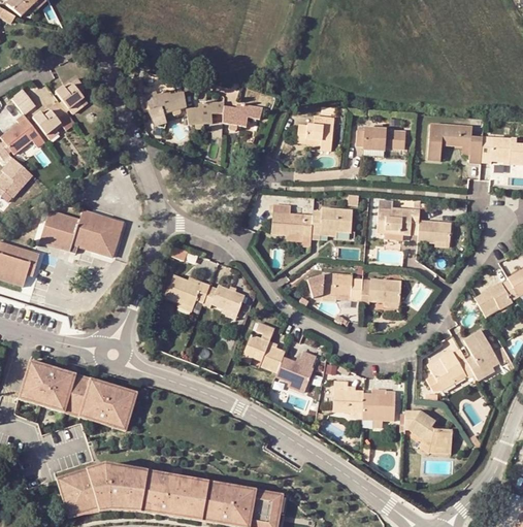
[(18,0),(12,6),(18,12),(25,18),(27,17),(36,7),(43,12),(52,3),(47,0),(18,0)]
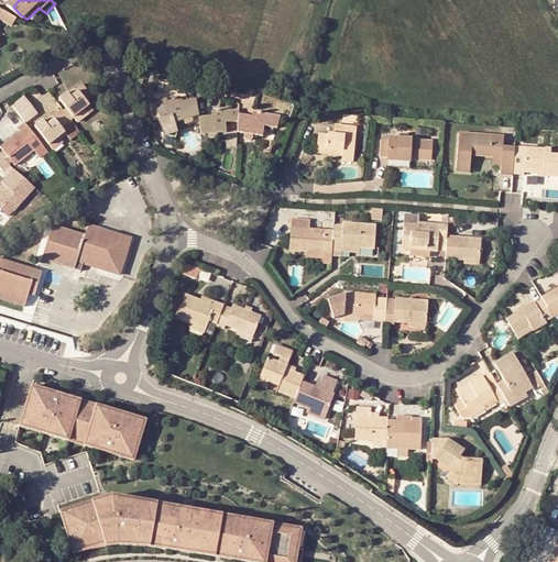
[(15,11),(3,7),(0,13),(12,19),(15,11)]
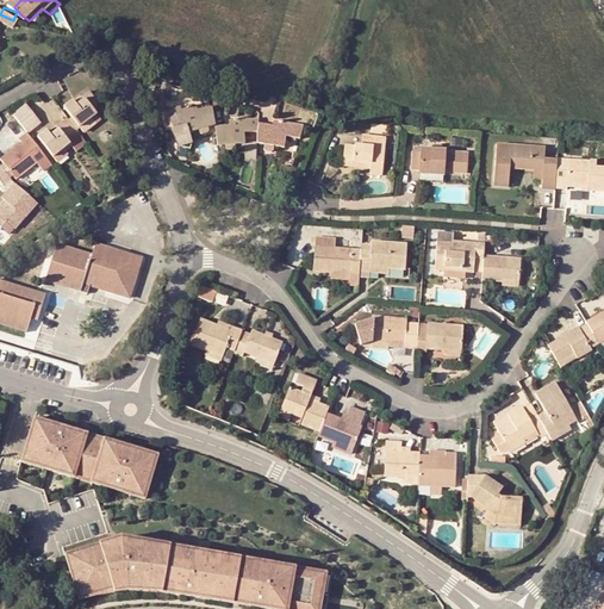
[(66,109),(82,129),(93,120),(100,115),(95,110),(101,106),(92,94),(83,99),(87,103),(81,109),(75,101),(66,109)]
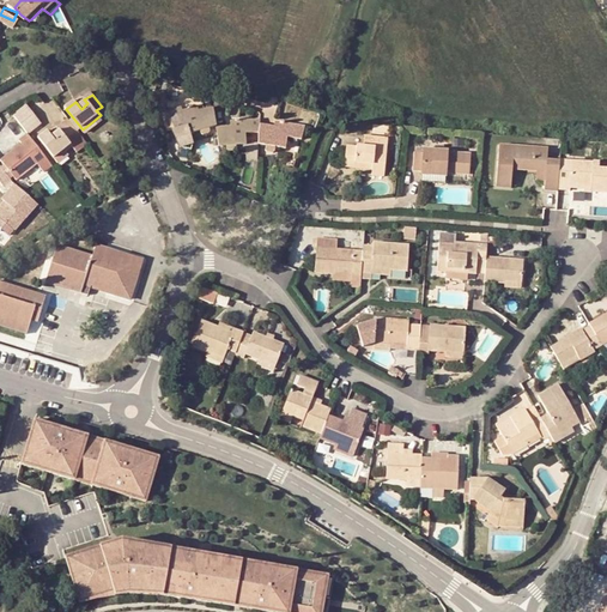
[(35,103),(19,113),(32,134),(48,125),(35,103)]
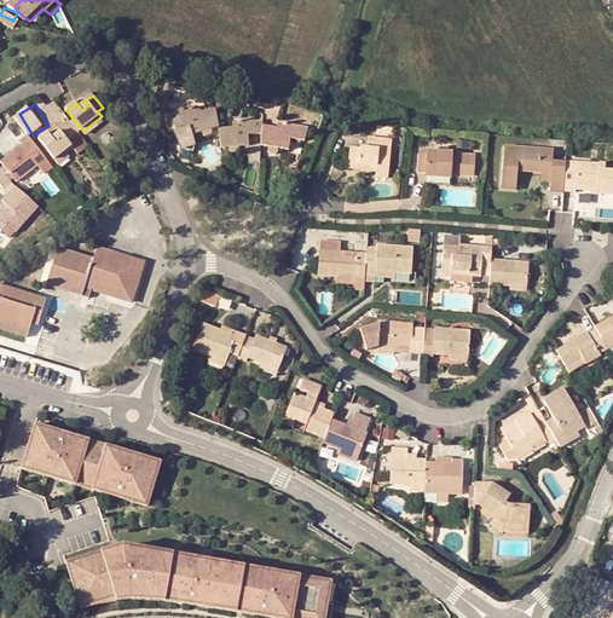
[(195,142),(221,136),(220,117),(219,116),(206,117),(204,114),(189,116),(188,113),(173,116),(179,134),(177,136),(184,155),(185,155),(195,157),(196,152),(197,152),(195,142)]
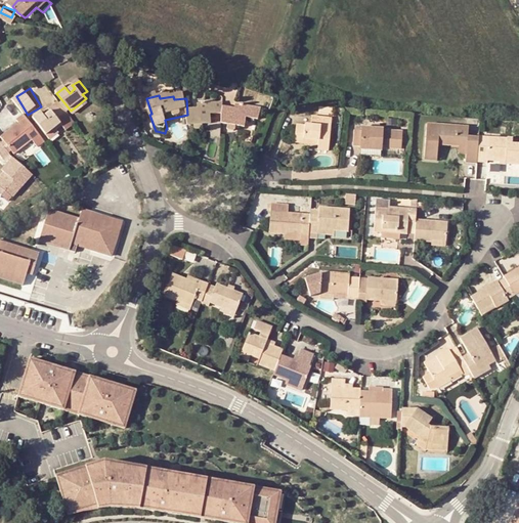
[(75,116),(85,109),(80,103),(71,111),(75,116)]
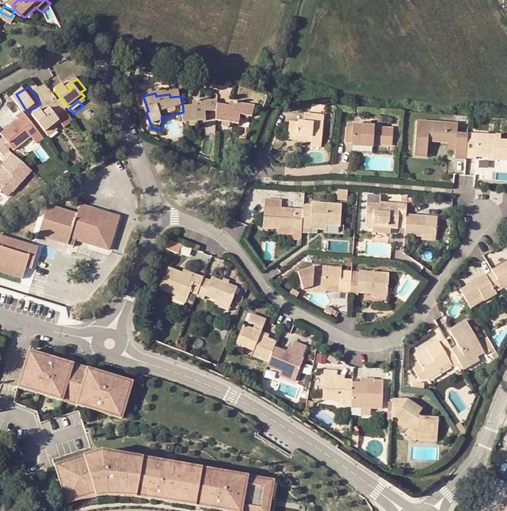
[(220,115),(220,107),(221,103),(195,105),(196,110),(183,112),(185,128),(193,127),(203,126),(211,125),(210,115),(220,115)]
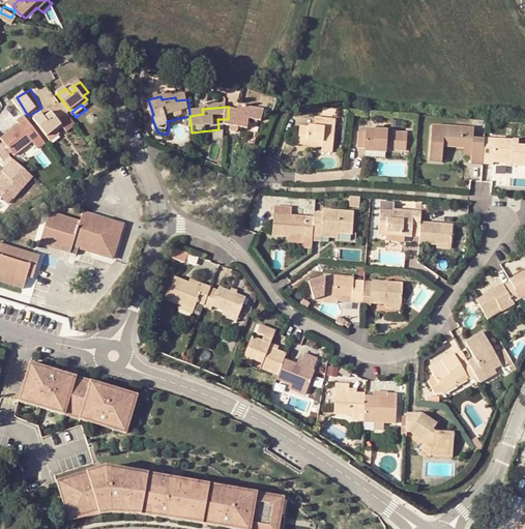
[(242,110),(228,111),(228,119),(227,128),(234,127),(234,134),(243,134),(243,128),(253,129),(254,120),(268,120),(268,109),(252,108),(241,107),(242,110)]
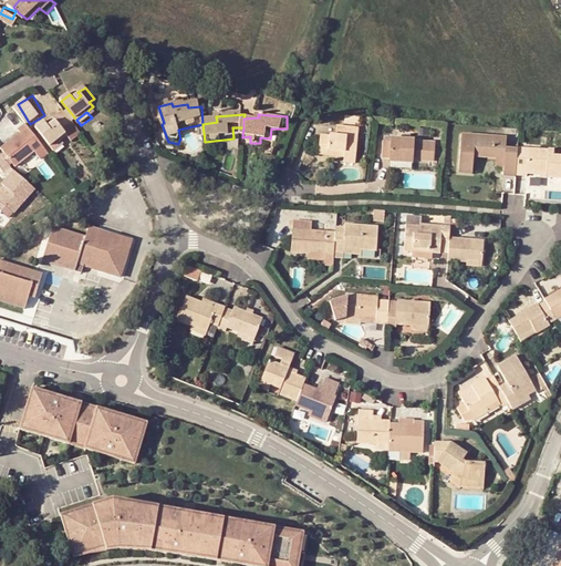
[(37,129),(52,147),(61,140),(68,134),(64,130),(69,125),(61,115),(53,121),(55,124),(51,127),(44,121),(37,129)]
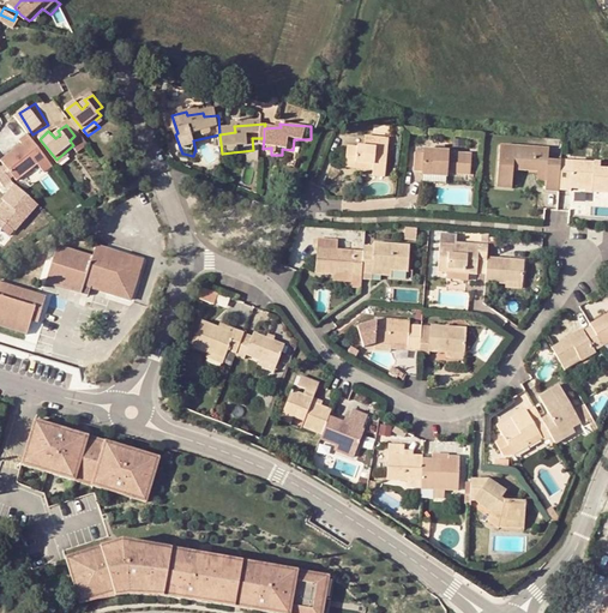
[(18,181),(34,169),(38,166),(46,174),(53,167),(29,137),(20,144),(24,148),(5,163),(18,181)]
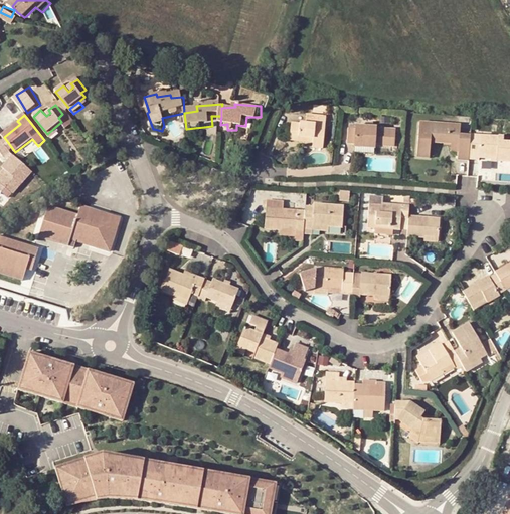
[(332,148),(336,119),(312,117),(311,122),(305,122),(304,124),(296,123),(295,135),(303,137),(302,140),(314,141),(315,136),(321,137),(320,146),(332,148)]
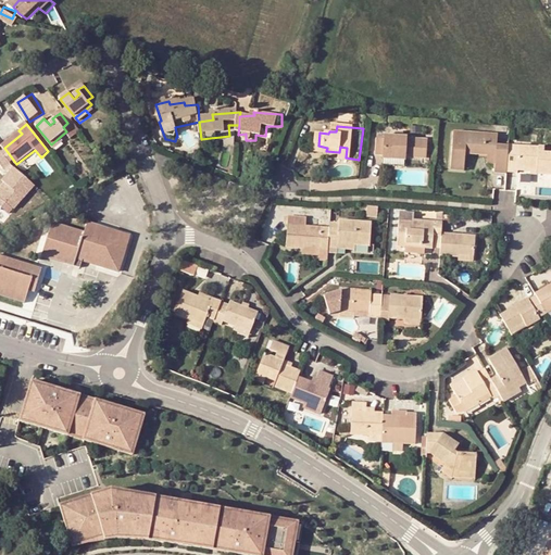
[(384,135),(375,135),(374,151),(383,152),(382,156),(404,158),(404,154),(425,155),(426,137),(405,136),(405,134),(401,133),(401,127),(396,127),(396,133),(384,131),(384,135)]
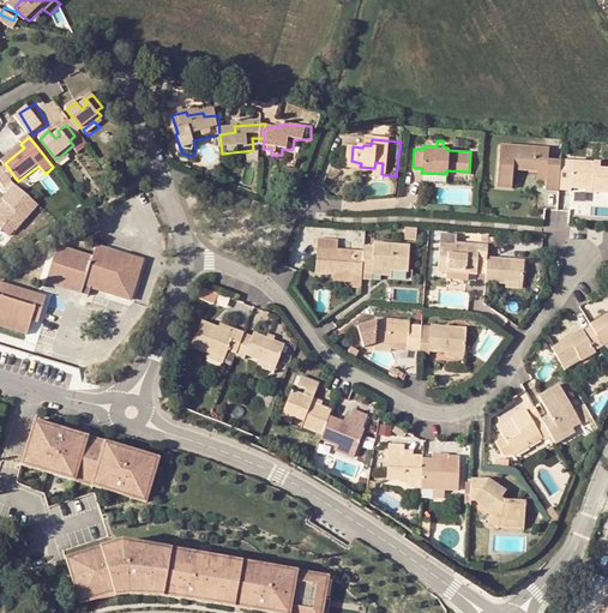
[(545,193),(557,193),(557,190),(558,160),(545,160),(545,150),(497,148),(494,191),(511,191),(511,174),(511,167),(545,168),(545,181),(545,193)]
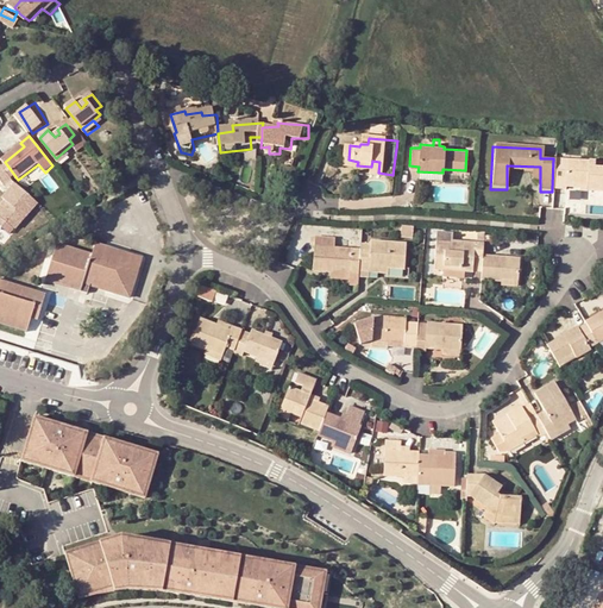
[(252,163),(259,162),(261,148),(251,149),(252,163)]
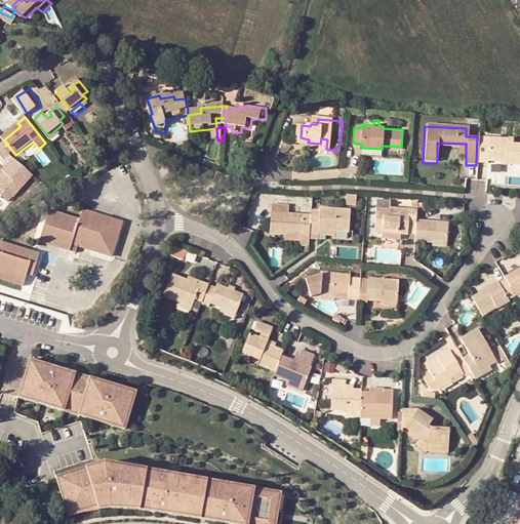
[(51,142),(61,134),(56,129),(48,136),(51,142)]
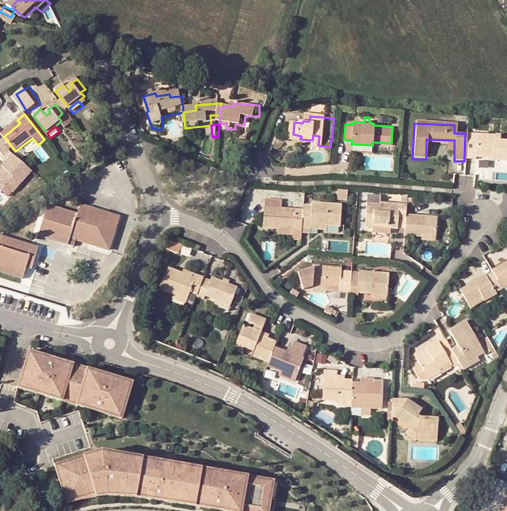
[(475,133),(465,133),(464,158),(474,159),(474,153),(475,133)]
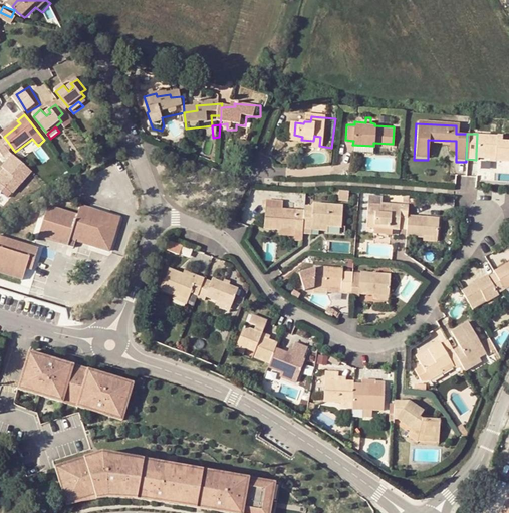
[(508,140),(496,140),(496,135),(477,134),(476,154),(495,154),(495,159),(508,160),(508,140)]
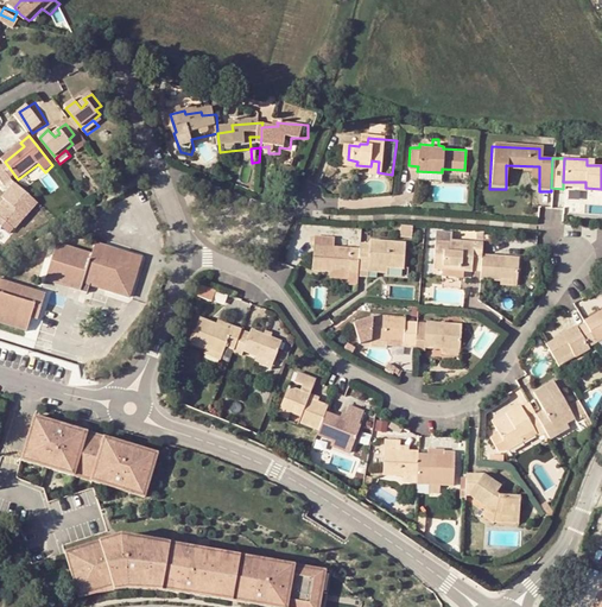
[(539,166),(506,165),(506,172),(528,174),(528,178),(539,179),(539,166)]
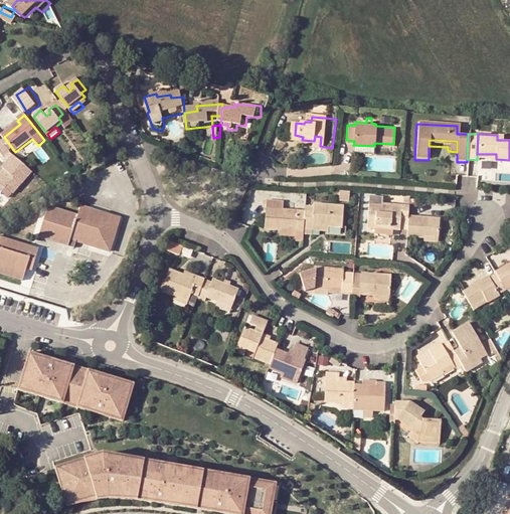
[(15,152),(19,156),(31,146),(28,142),(15,152)]
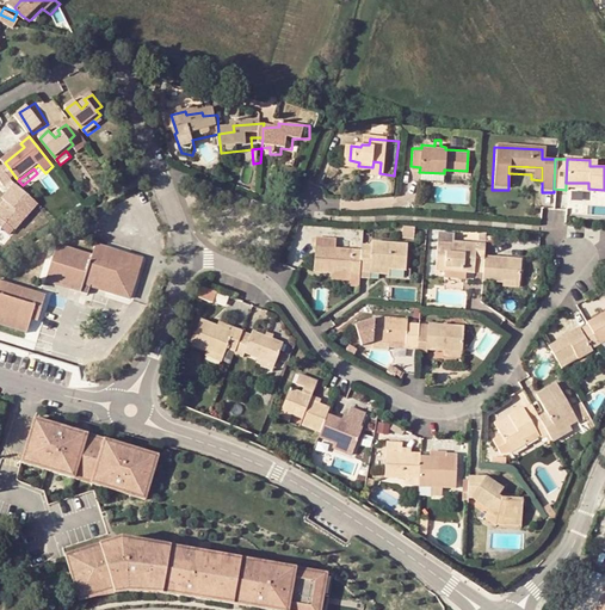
[(0,185),(5,191),(13,183),(1,171),(0,171),(0,185)]
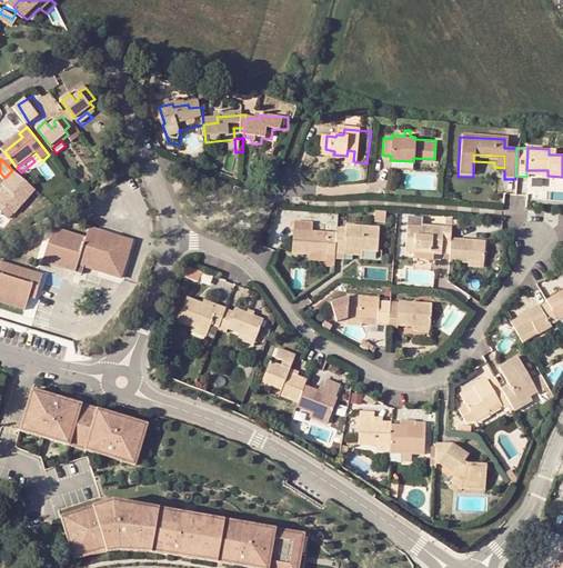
[(28,210),(40,198),(37,195),(27,186),(17,176),(4,187),(8,191),(3,195),(8,199),(4,203),(0,207),(0,211),(11,222),(27,208),(28,210)]
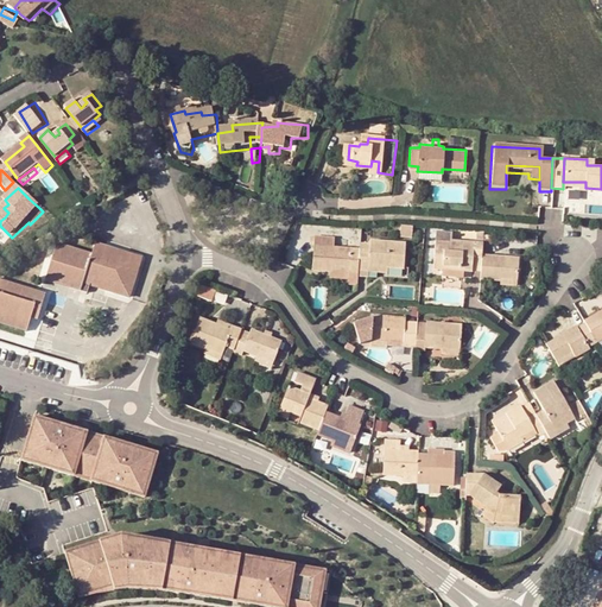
[(315,244),(333,245),(334,235),(315,234),(315,244)]
